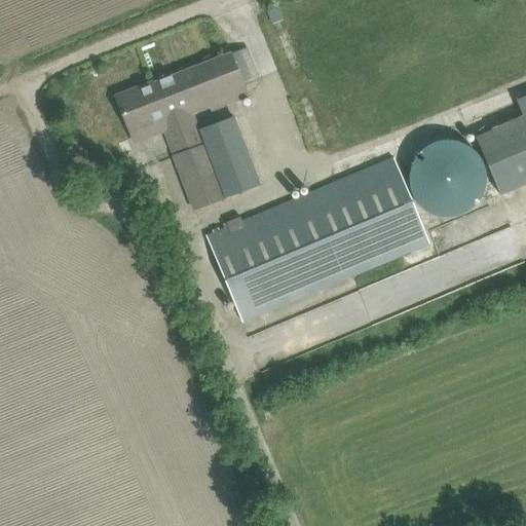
[(271,10),(268,12),(272,24),(283,20),(278,8),(271,10)]
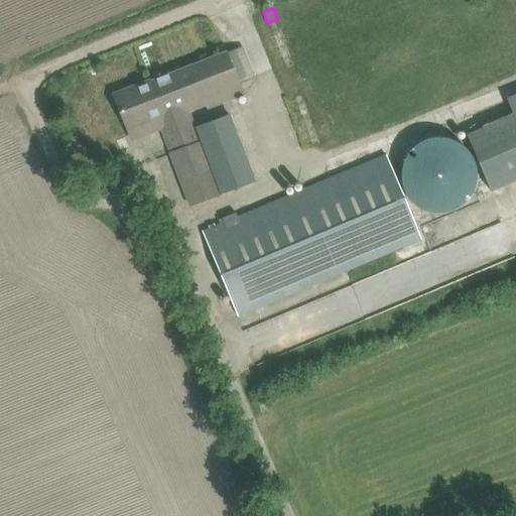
[(114,95),(127,128),(156,117),(191,206),(255,180),(228,114),(195,127),(188,112),(205,105),(206,109),(243,94),(239,83),(254,77),(241,45),(226,51),(151,81),(150,81),(114,95)]
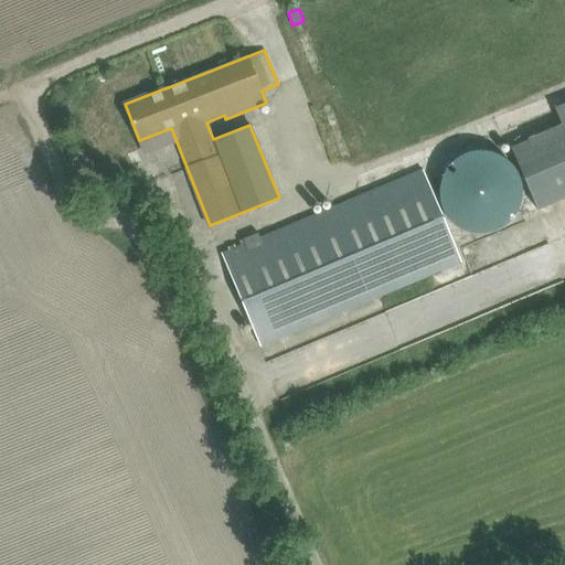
[(564,102),(556,106),(564,125),(511,148),(537,209),(564,196),(564,102)]
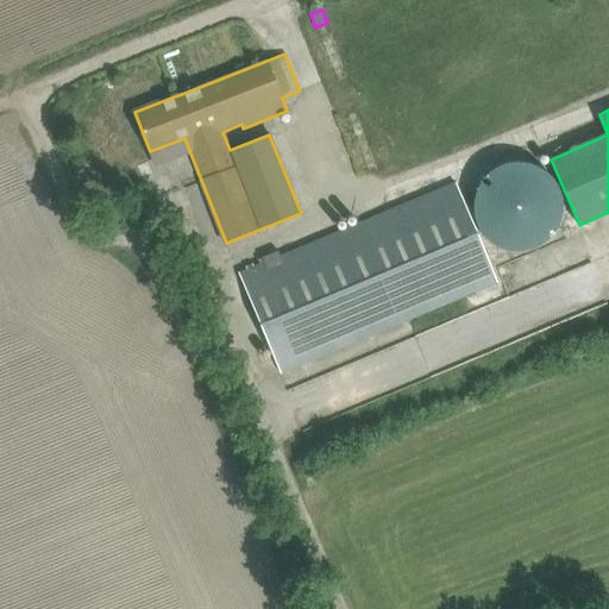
[(473,202),(473,206),(473,209),(473,214),(475,218),(476,221),(477,225),(479,228),(482,232),(484,234),(487,238),(489,240),(493,243),(496,245),(500,246),(503,248),(507,249),(510,250),(515,250),(519,251),(522,250),(526,250),(531,249),(534,248),(538,246),(541,244),(544,242),(547,239),(550,237),(553,233),(556,231),(557,227),(559,224),(560,220),(562,217),(562,212),(563,208),(563,205),(563,201),(562,196),(560,193),(559,189),(558,186),(556,182),(553,180),(551,176),(548,174),(546,171),(542,169),(539,167),(535,165),(532,163),(528,163),(525,162),(521,162),(518,161),(513,162),(509,162),(506,163),(502,164),(498,165),(495,168),(491,169),(489,171),(485,175),(483,177),(481,181),(479,183),(477,187),(476,190),(475,194),(473,199),(473,202)]
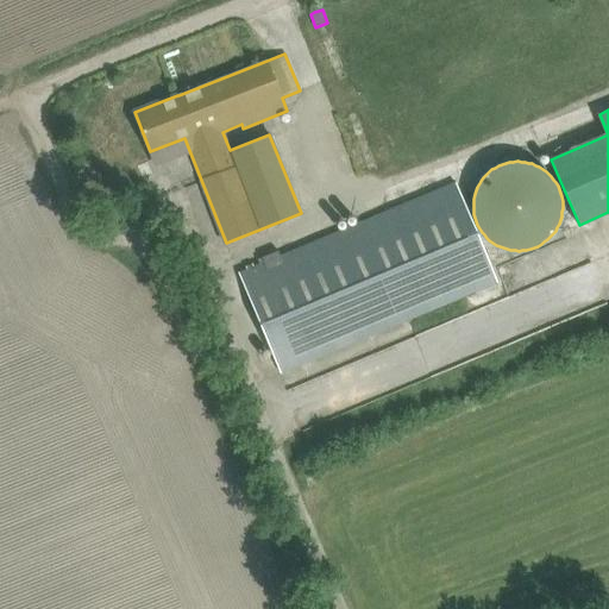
[(456,183),(262,264),(240,274),(282,372),(497,282),(456,183)]
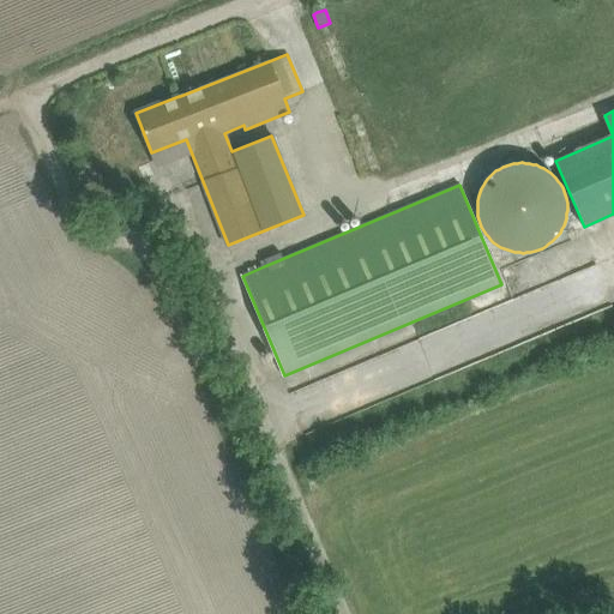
[(613,271),(296,385),(308,421),(613,311),(613,271)]
